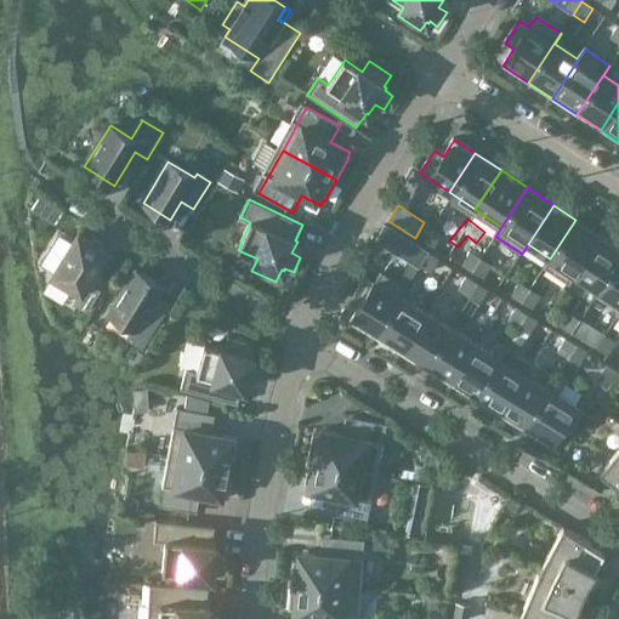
[(571,285),(577,276),(602,237),(575,220),(550,259),(544,268),(571,285)]
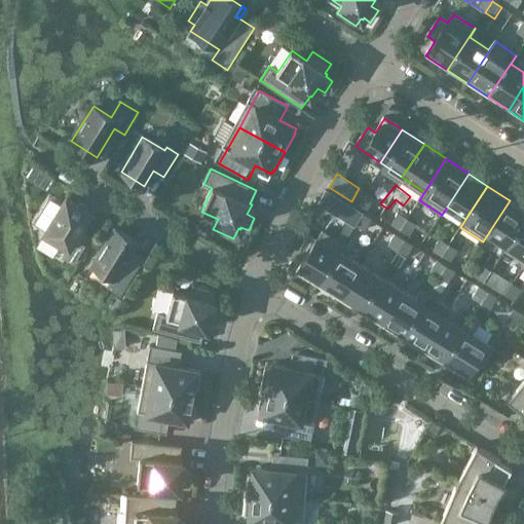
[(327,191),(320,202),(340,216),(347,204),(327,191)]
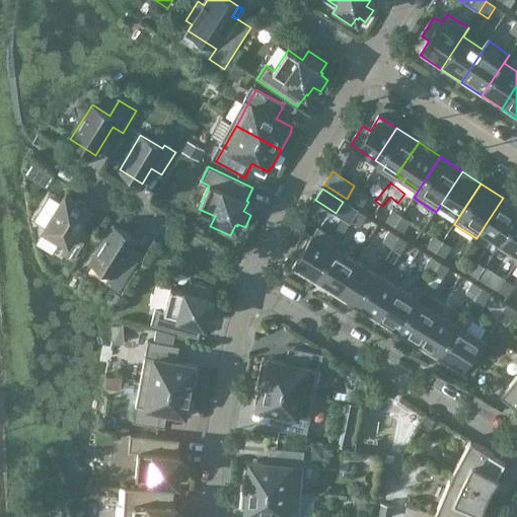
[(370,197),(361,191),(354,202),(363,208),(370,197)]
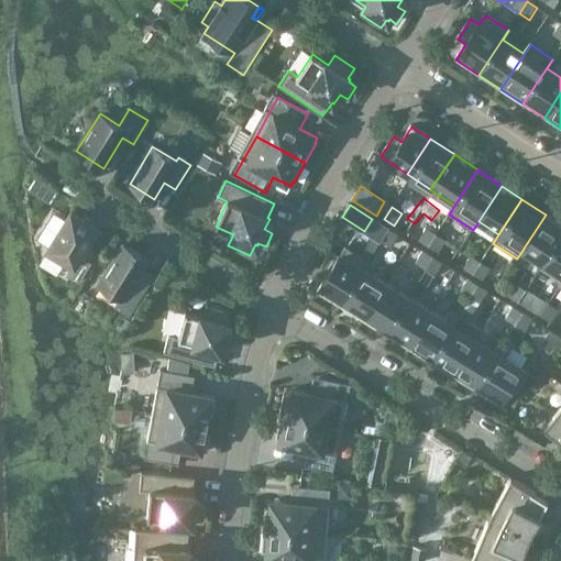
[(48,251),(74,266),(67,276),(79,284),(94,260),(83,253),(98,229),(96,228),(95,223),(88,219),(84,220),(72,212),(48,251)]
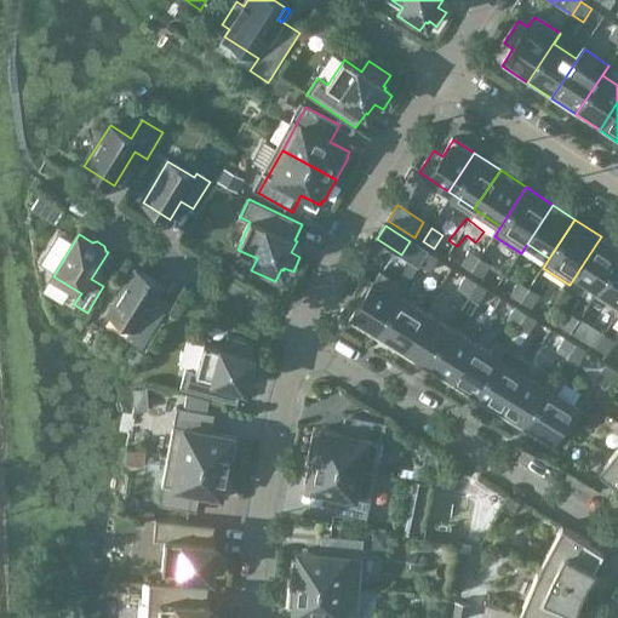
[(617,247),(601,236),(576,275),(599,291),(617,261),(617,247)]
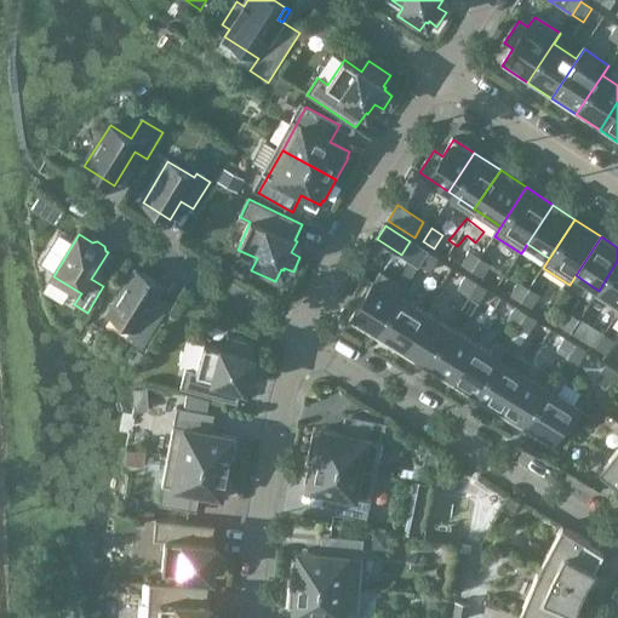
[(473,273),(481,259),(470,252),(462,265),(473,273)]
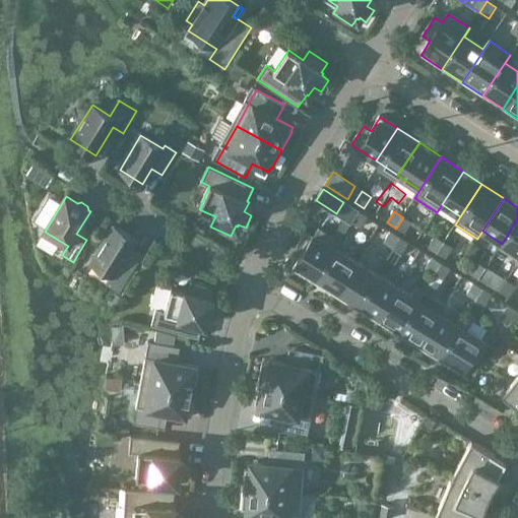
[(359,212),(351,223),(362,229),(369,218),(359,212)]
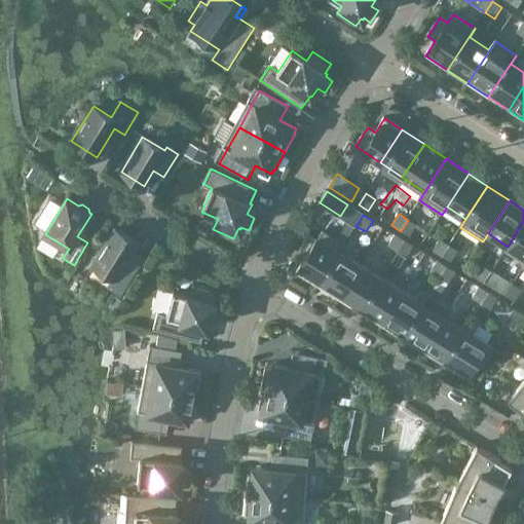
[(417,225),(408,220),(401,231),(410,236),(417,225)]
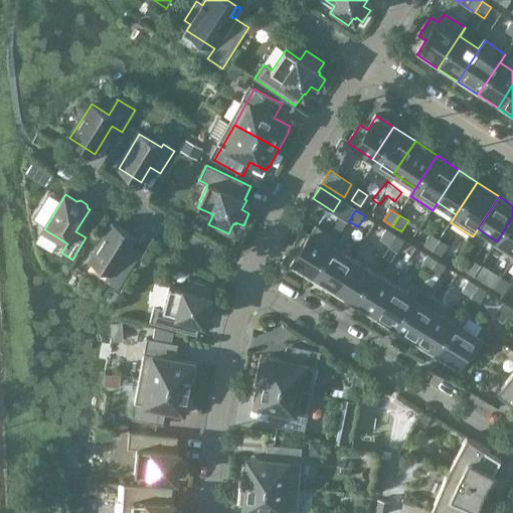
[(512,216),(497,241),(512,251),(512,216)]
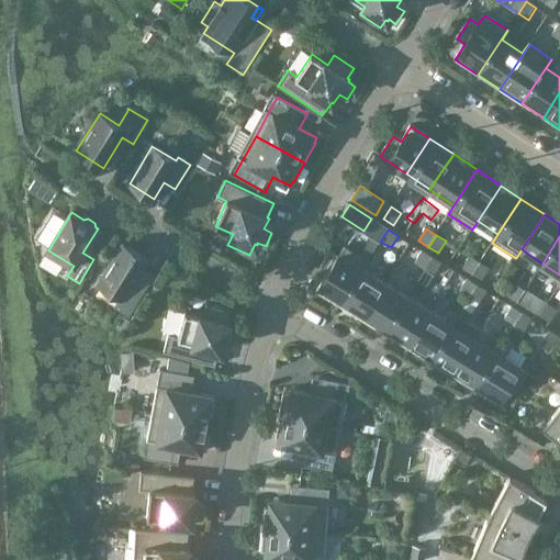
[(129,315),(149,283),(138,276),(147,260),(124,245),(99,284),(122,299),(116,308),(129,315)]
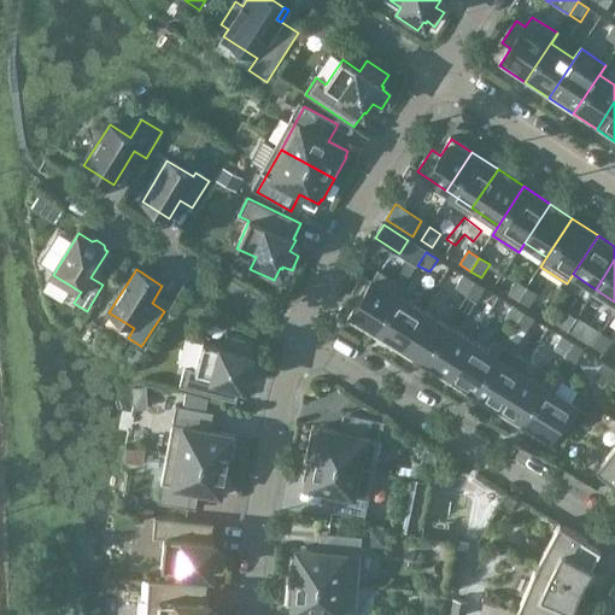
[(349,320),(373,335),(399,297),(405,287),(379,270),(373,280),(364,275),(350,297),(359,303),(349,320)]
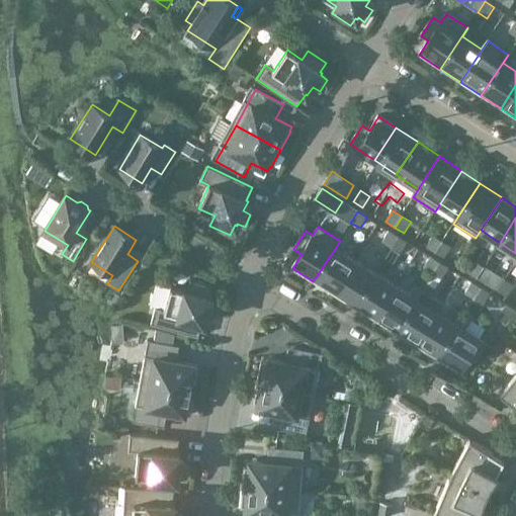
[(359,247),(373,254),(383,234),(369,227),(359,247)]
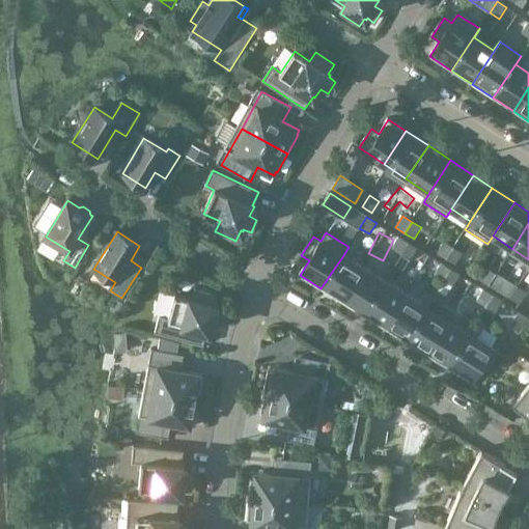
[(392,249),(401,254),(409,243),(399,238),(392,249)]
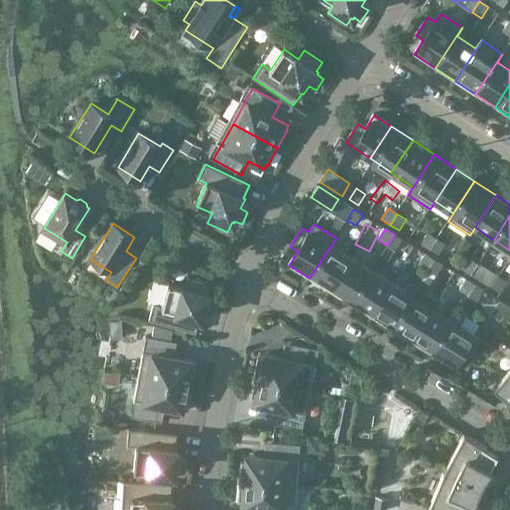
[(422,244),(431,250),(438,239),(428,233),(422,244)]
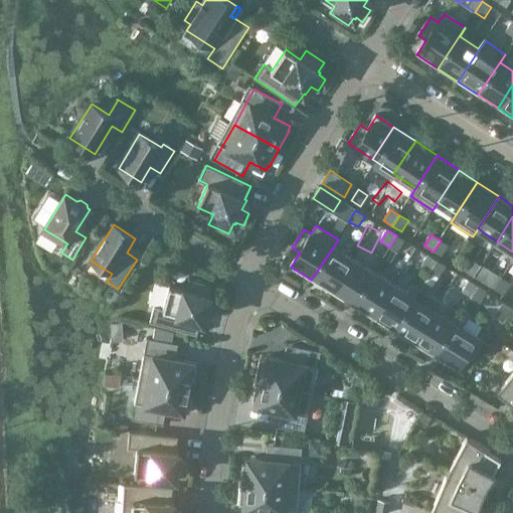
[(396,235),(389,246),(399,252),(405,241),(396,235)]
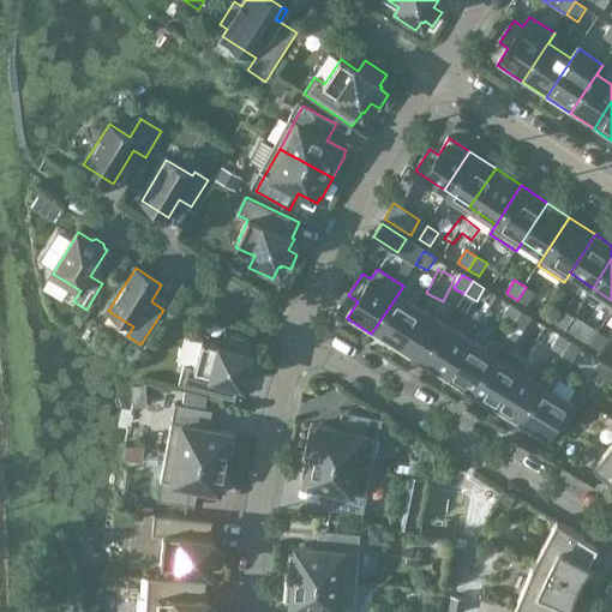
[(526,287),(517,300),(528,307),(537,294),(526,287)]
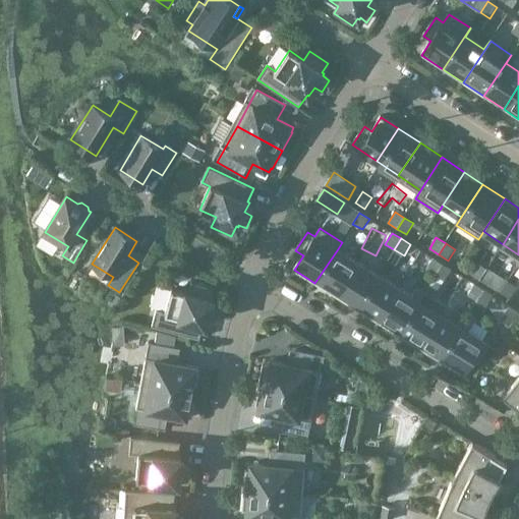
[(337,250),(314,283),(336,296),(356,263),(337,250)]
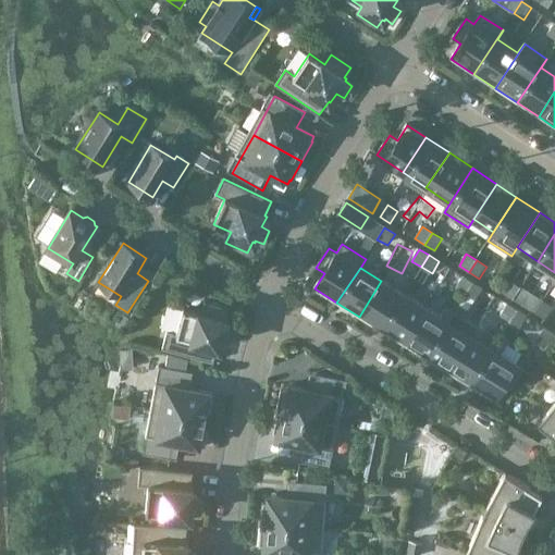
[(456,288),(466,295),(473,283),(464,276),(456,288)]
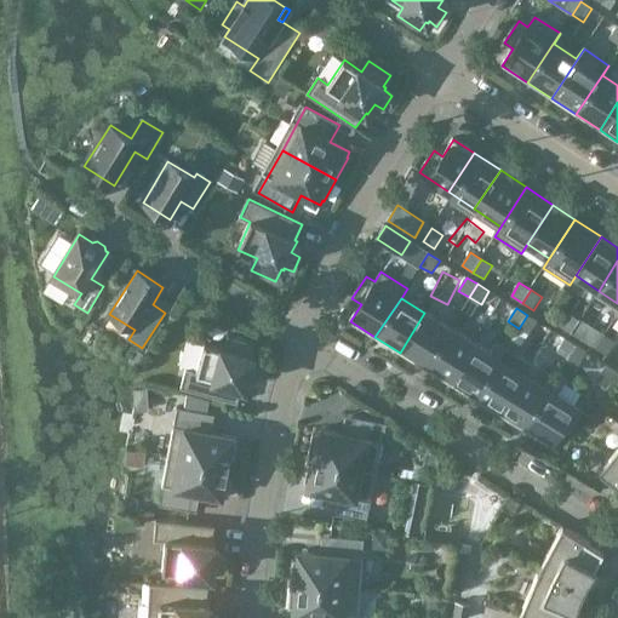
[(400,353),(424,368),(450,328),(424,313),(400,353)]
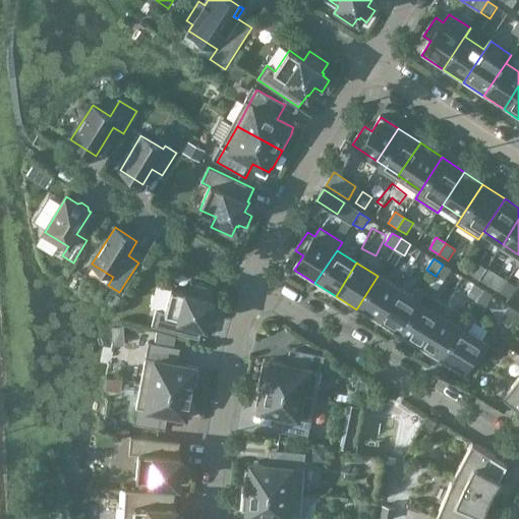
[(470,275),(480,281),(487,270),(477,264),(470,275)]
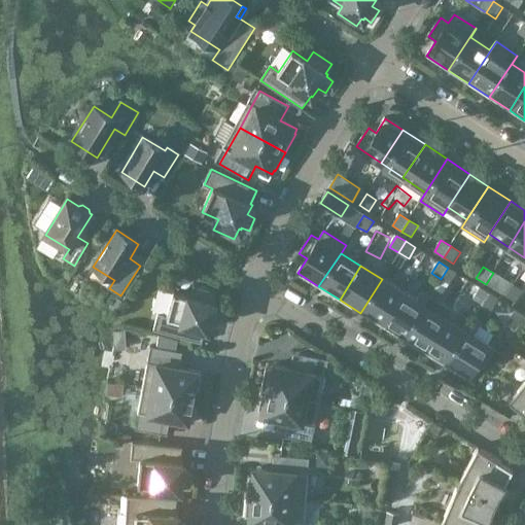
[(448,268),(441,279),(450,284),(457,274),(448,268)]
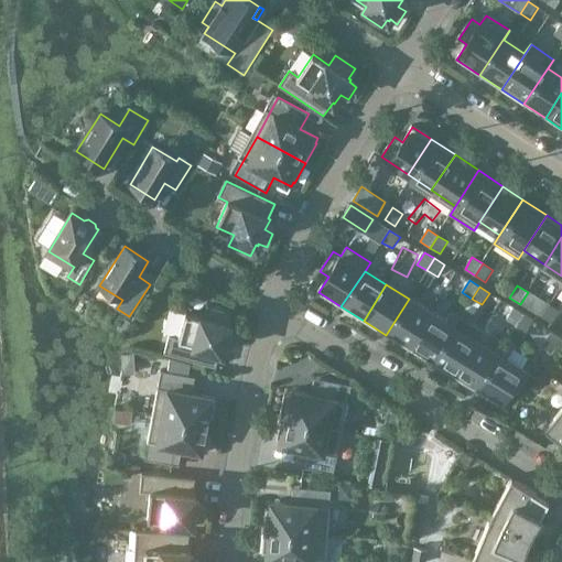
[(528,292),(520,304),(530,310),(538,298),(528,292)]
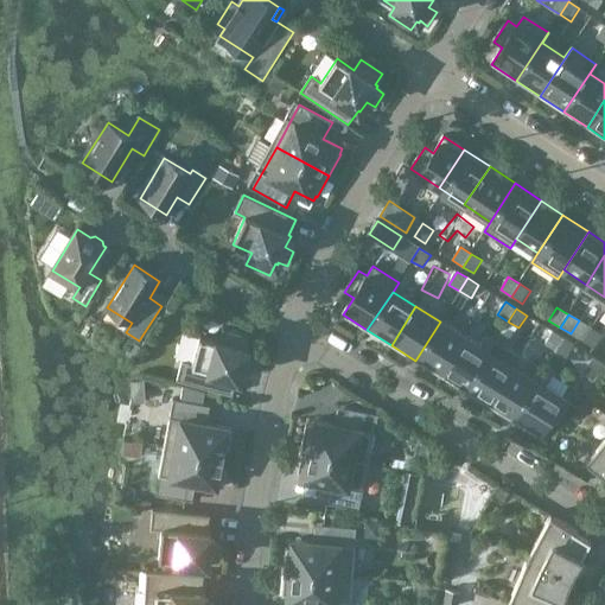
[(440,322),(415,361),(440,375),(464,337),(440,322)]
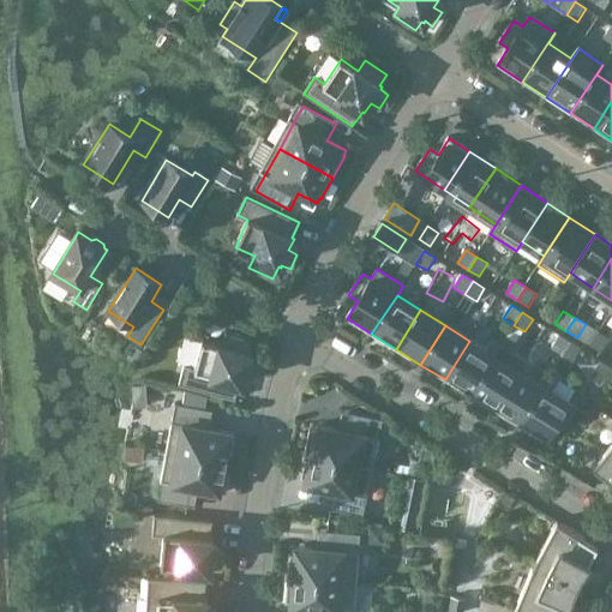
[(240,383),(243,384),(243,382),(252,384),(257,367),(247,365),(251,353),(249,353),(252,340),(226,333),(223,346),(203,341),(196,369),(185,366),(179,384),(235,401),(240,383)]
